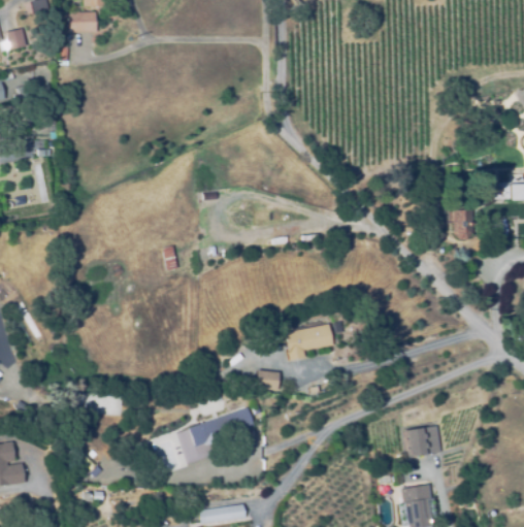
[(33,12),(48,8),(46,0),(31,0),(33,12)]
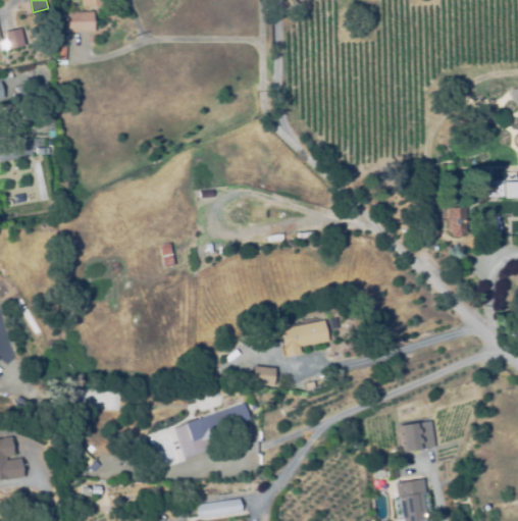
[(96,32),(73,33),(73,12),(96,12),(96,32)]
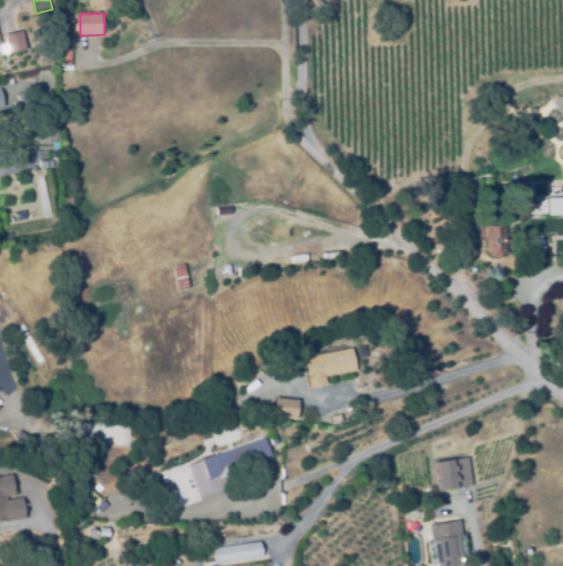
[(2,55),(0,49),(7,48),(3,37),(24,31),(30,49),(2,55)]
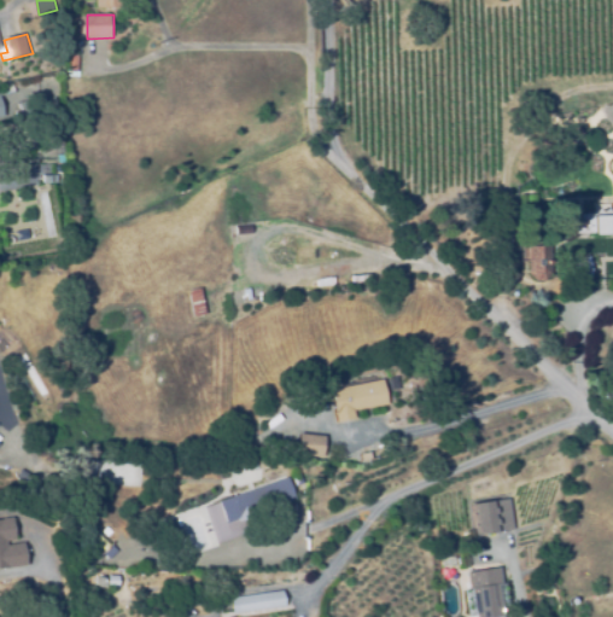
[(80,70),(70,70),(70,56),(81,56),(80,70)]
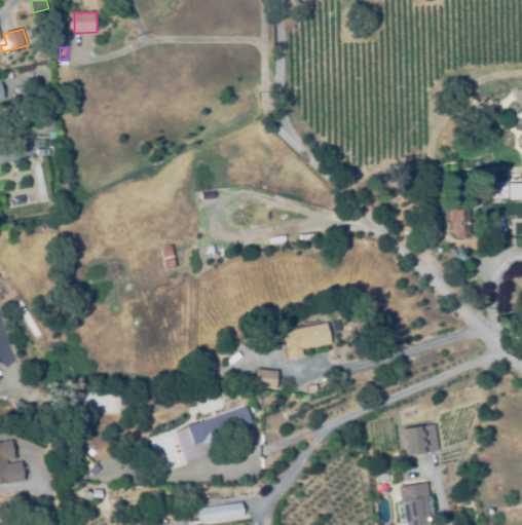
[(33,95),(23,97),(21,84),(31,83),(33,95)]
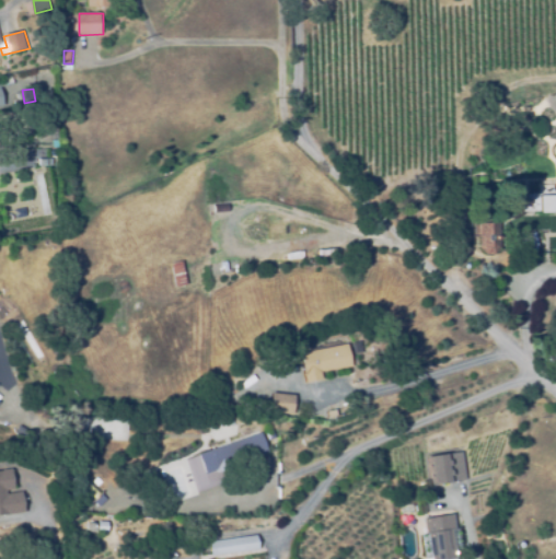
[(42,163),(41,155),(57,154),(57,162),(42,163)]
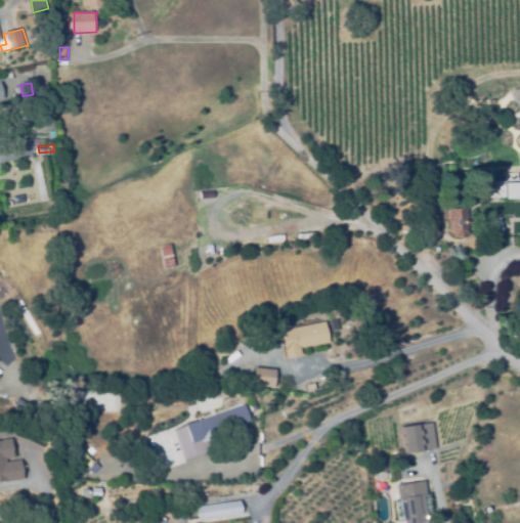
[(519,197),(504,197),(504,193),(492,193),(489,193),(489,188),(483,189),(483,178),(488,178),(491,178),(497,178),(497,177),(519,177),(519,197)]
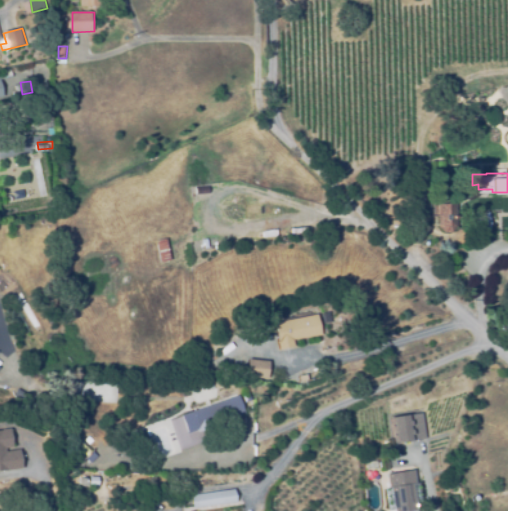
[(457,225),(452,230),(446,230),(440,225),(440,201),(457,201),(457,225)]
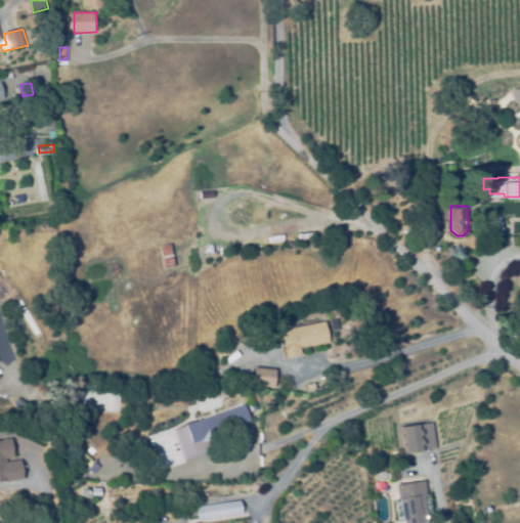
[(489,236),(489,215),(503,215),(504,235),(489,236)]
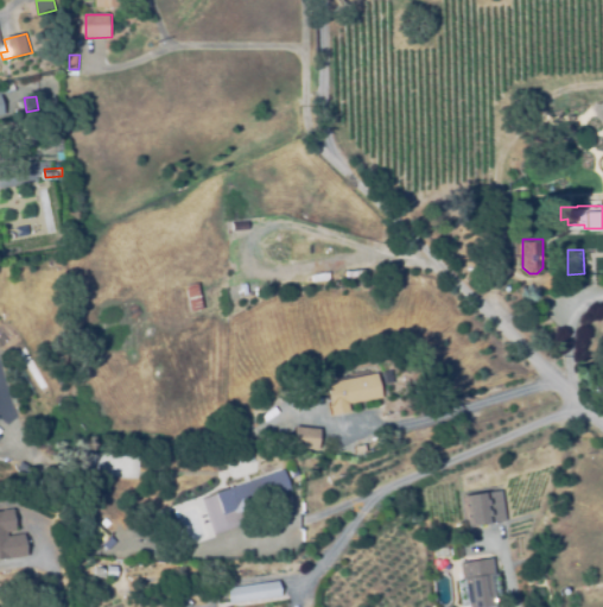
[(313,284),(312,274),(331,272),(332,282),(313,284)]
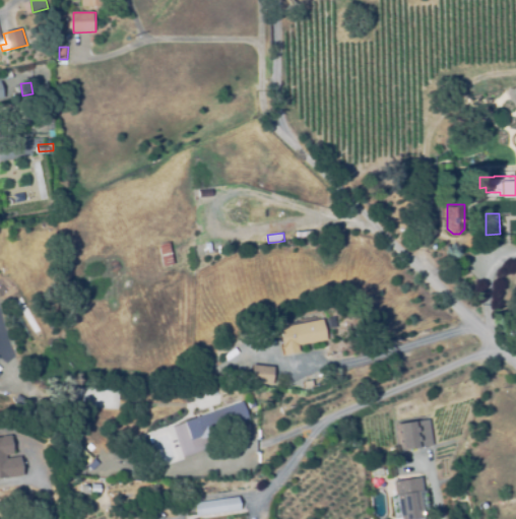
[(158,242),(169,240),(174,262),(164,264),(158,242)]
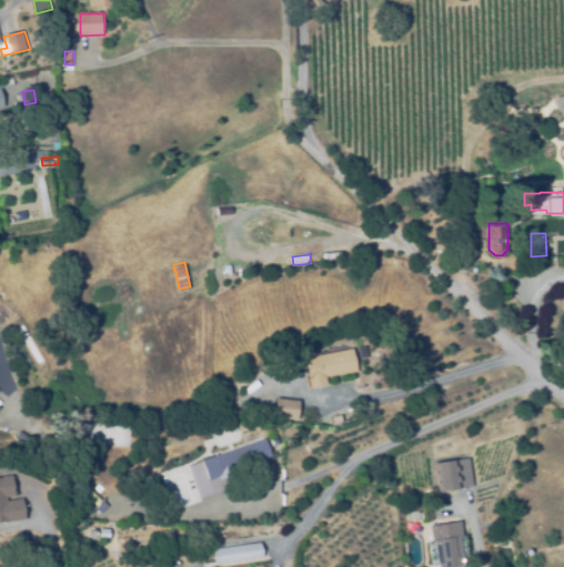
[(227,276),(223,266),(230,264),(233,274),(227,276)]
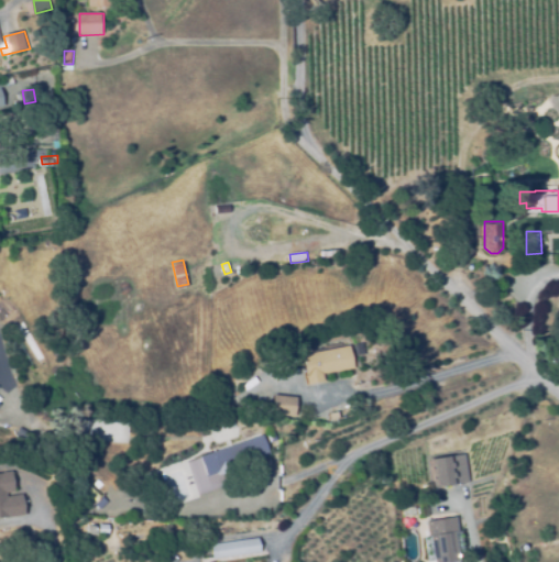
[(359,354),(358,344),(365,343),(366,353),(359,354)]
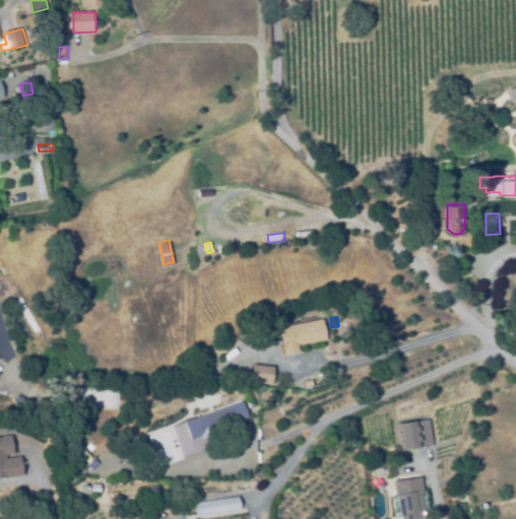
[(285,354),(279,329),(323,319),(328,339),(300,345),(301,351),(285,354)]
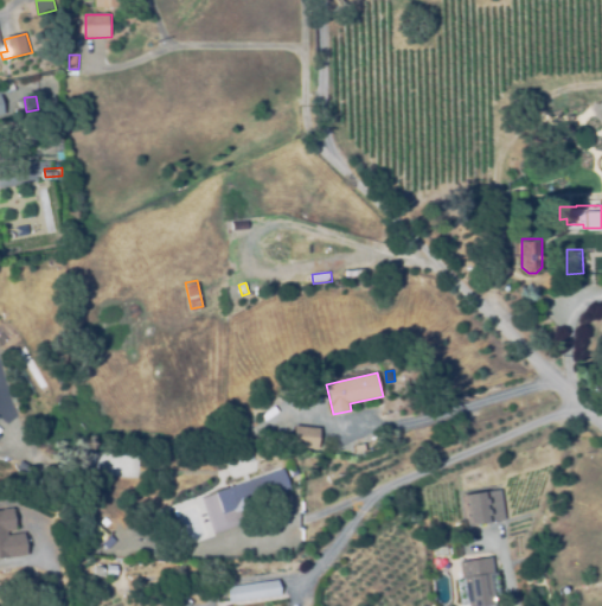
[(290,410),(289,403),(302,401),(303,408),(290,410)]
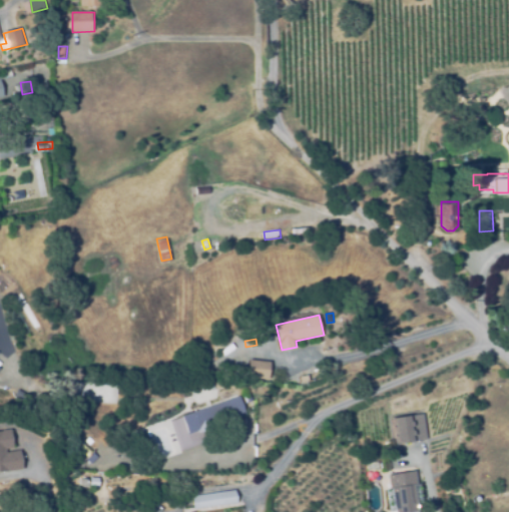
[(271,379),(249,378),(250,361),(272,362),(271,379)]
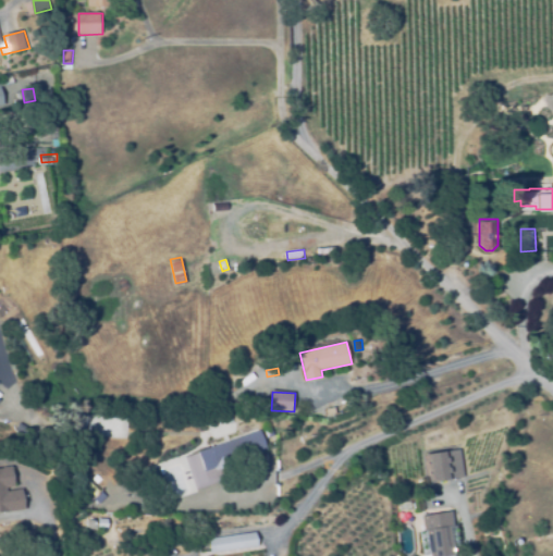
[(222,431),(218,422),(228,418),(232,427),(222,431)]
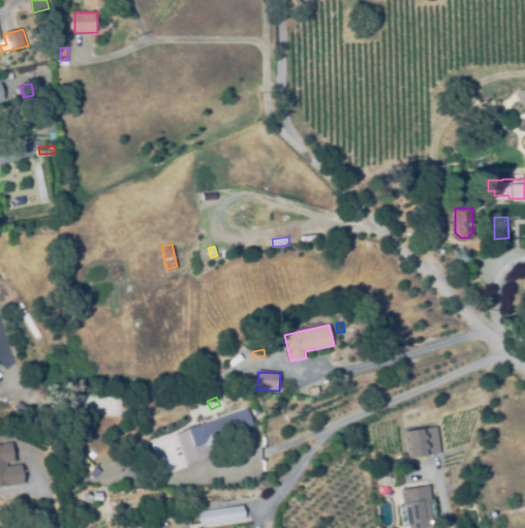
[(208,442),(201,422),(249,404),(257,424),(208,442)]
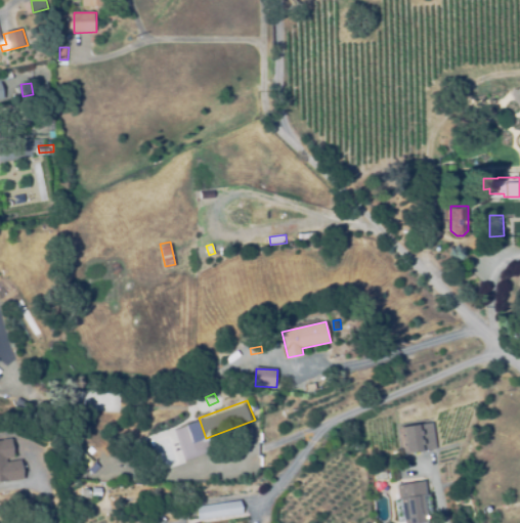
[(406,454),(401,428),(434,422),(439,448),(406,454)]
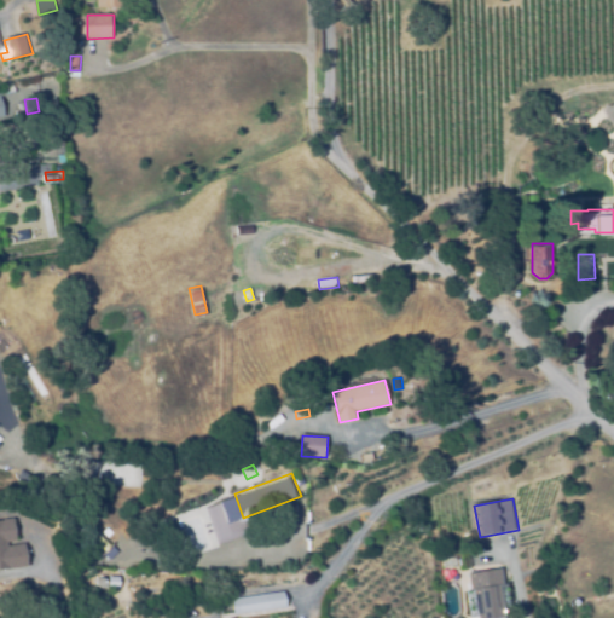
[(0,570),(0,521),(15,519),(18,539),(9,542),(10,547),(25,544),(29,565),(0,570)]
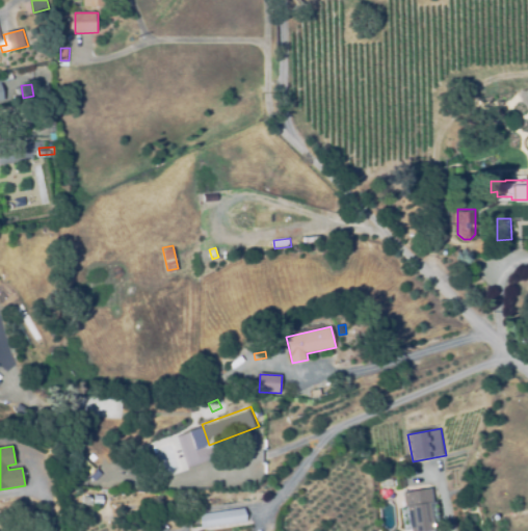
[(105,471),(97,480),(78,465),(85,455),(105,471)]
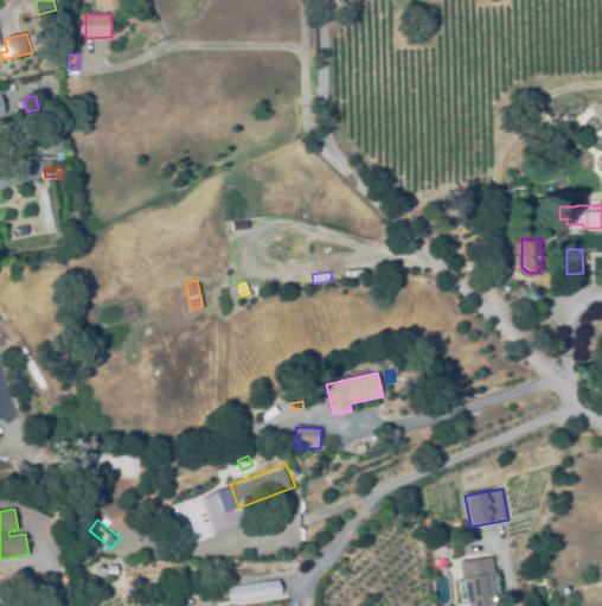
[(468,605),(460,565),(492,557),(495,575),(492,575),(498,605),(491,605),(468,605)]
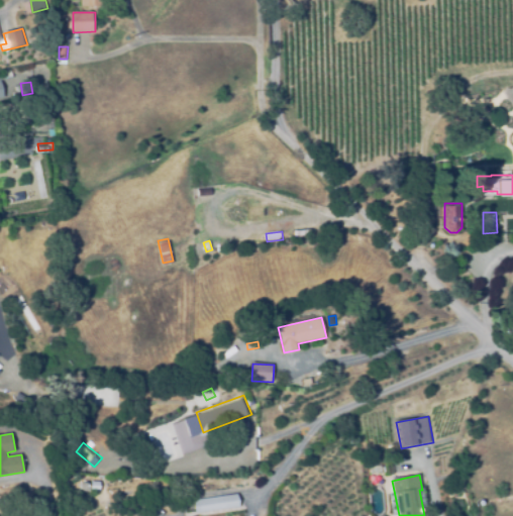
[(94,486),(95,478),(103,479),(102,486),(94,486)]
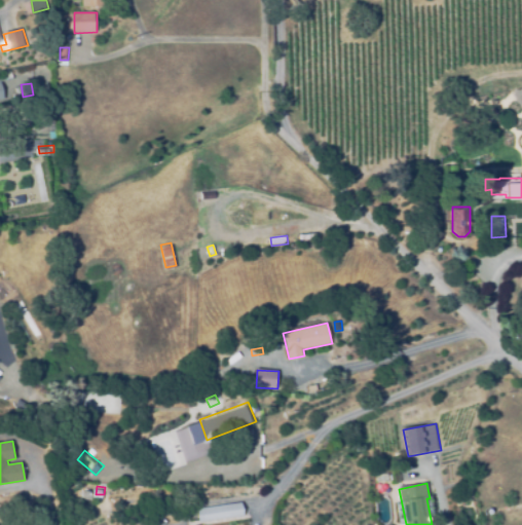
[(90,496),(89,496),(88,496),(87,496),(86,495),(86,494),(85,493),(85,492),(85,491),(85,490),(86,489),(86,488),(87,488),(87,487),(88,487),(89,487),(90,487),(91,487),(92,487),(92,488),(94,488),(94,489),(95,490),(95,491),(95,492),(95,493),(94,494),(94,495),(92,495),(92,496),(91,496),(90,496)]
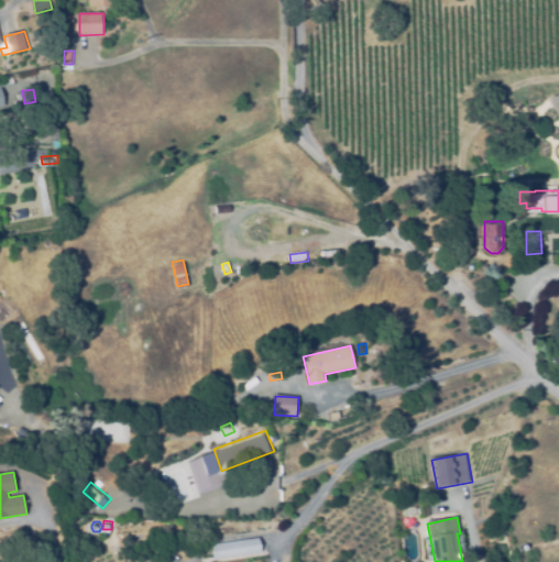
[(215,541),(261,535),(262,550),(216,557),(215,541)]
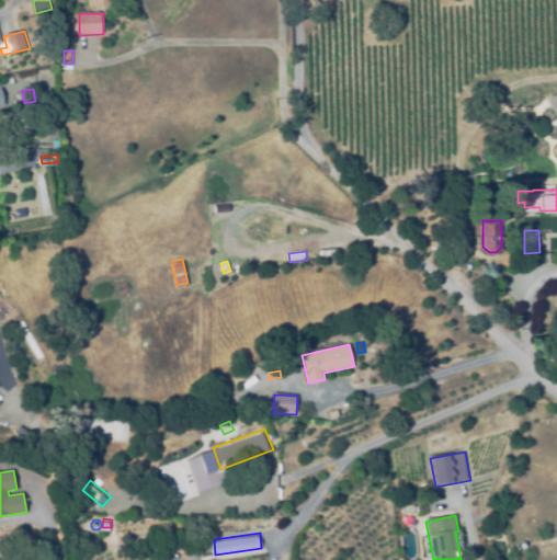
[(509,547),(508,540),(506,541),(504,536),(512,534),(513,538),(511,539),(513,546),(509,547)]
